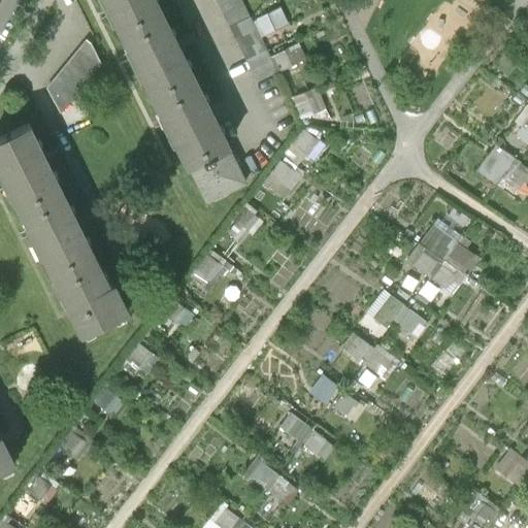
[(104,0),(187,165),(229,143),(212,110),(179,45),(157,0),(104,0)]
